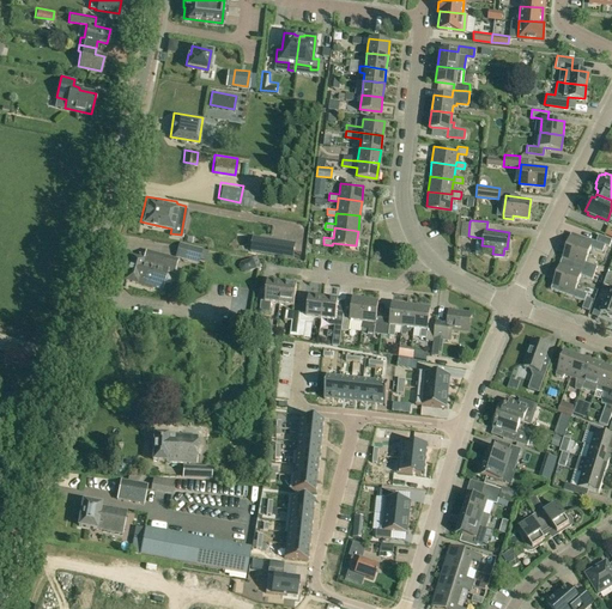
[(570,231),(565,244),(587,253),(589,247),(589,245),(601,250),(604,243),(609,244),(611,238),(598,232),(598,233),(595,239),(594,239),(570,230),(570,231)]
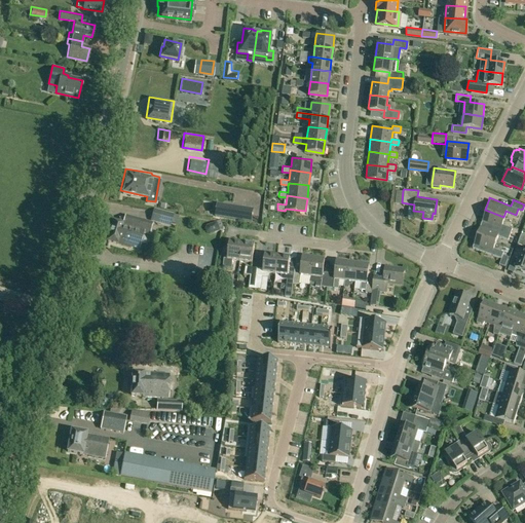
[(253,204),(216,199),(214,212),(250,218),(253,204)]
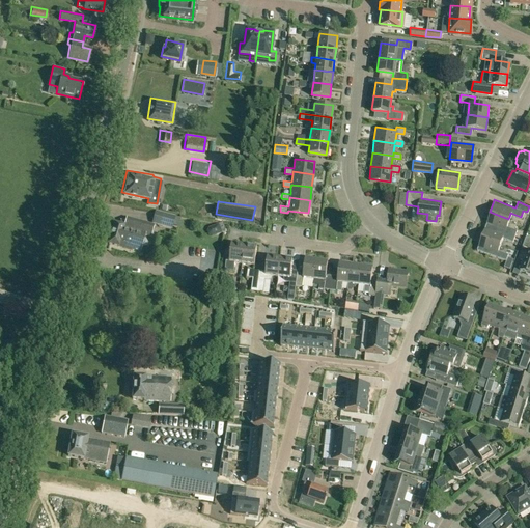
[(170,225),(173,213),(155,209),(151,220),(170,225)]
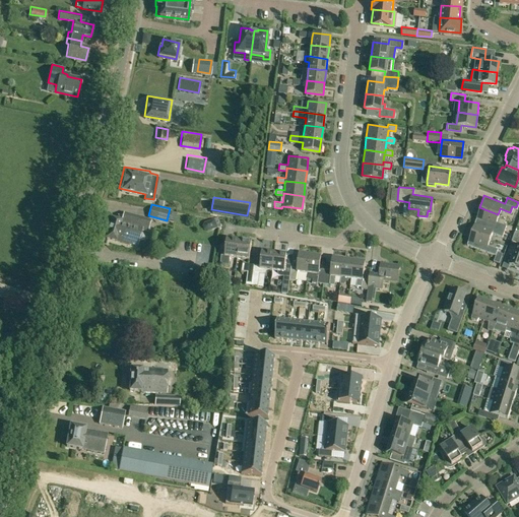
[(479,207),(474,219),(504,230),(506,224),(496,220),(498,214),(479,207)]
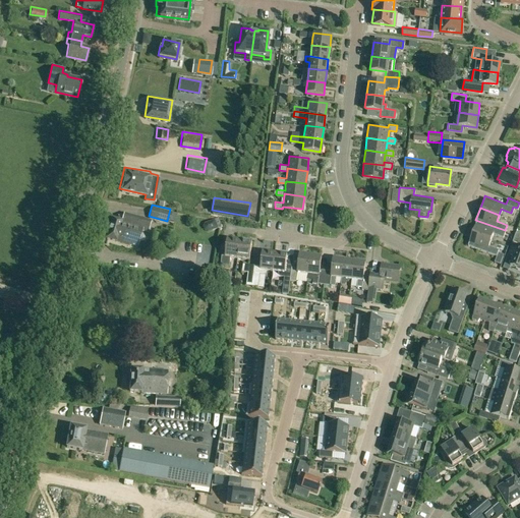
[(142,226),(145,227),(147,218),(123,211),(122,215),(117,213),(116,217),(111,216),(106,236),(115,238),(137,244),(142,226)]
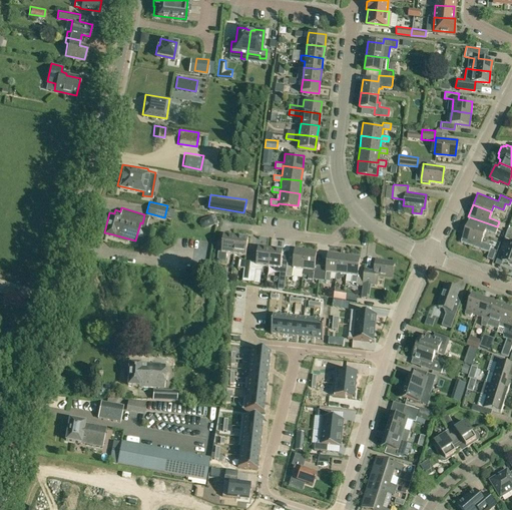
[(213,221),(210,213),(201,216),(199,220),(200,223),(203,225),(213,221)]
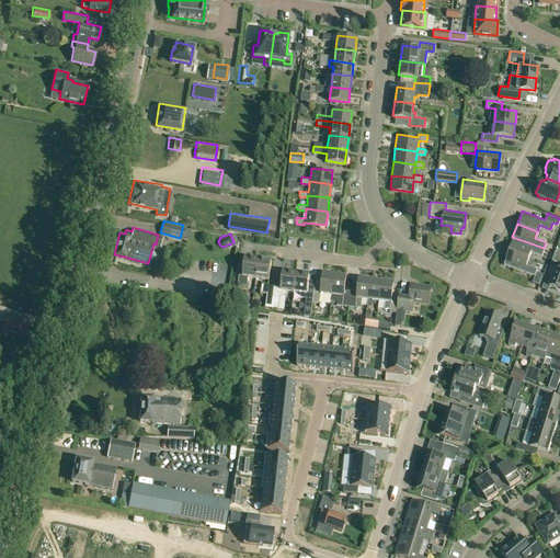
[(512,237),(507,250),(527,257),(528,254),(529,251),(530,250),(540,254),(544,248),(512,237)]
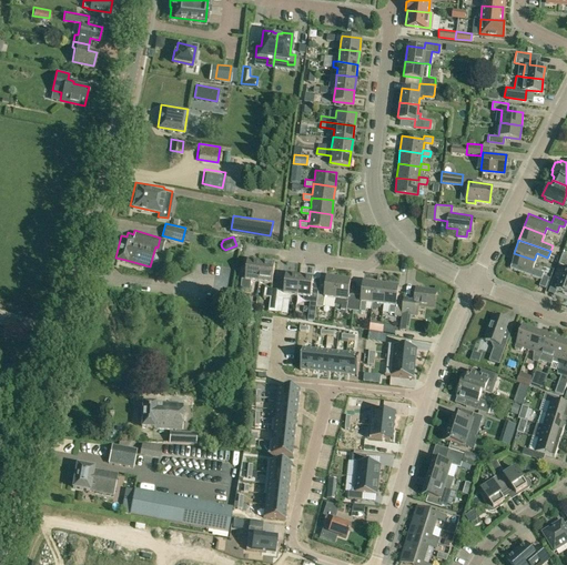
[(566,255),(566,252),(562,251),(557,264),(553,275),(558,278),(559,279),(555,288),(566,292),(566,268),(563,266),(566,259),(566,255)]
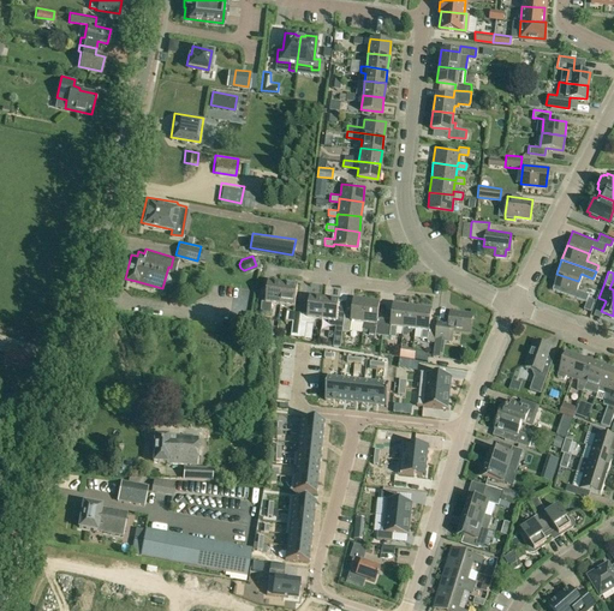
[(578,281),(556,274),(552,287),(585,300),(588,293),(576,288),(578,281)]
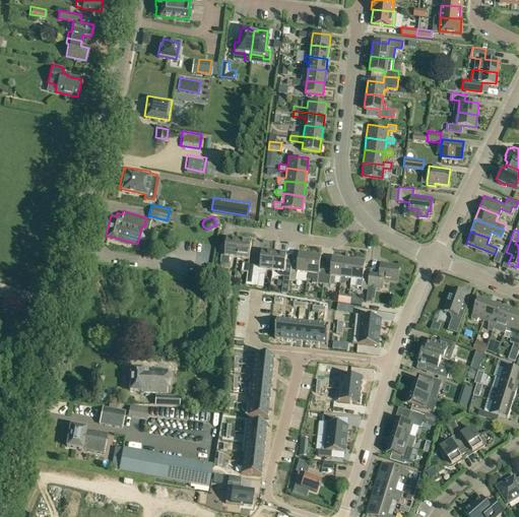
[(226,236),(223,254),(220,253),(219,262),(228,263),(229,256),(237,256),(239,239),(238,239),(232,238),(232,236),(226,236)]
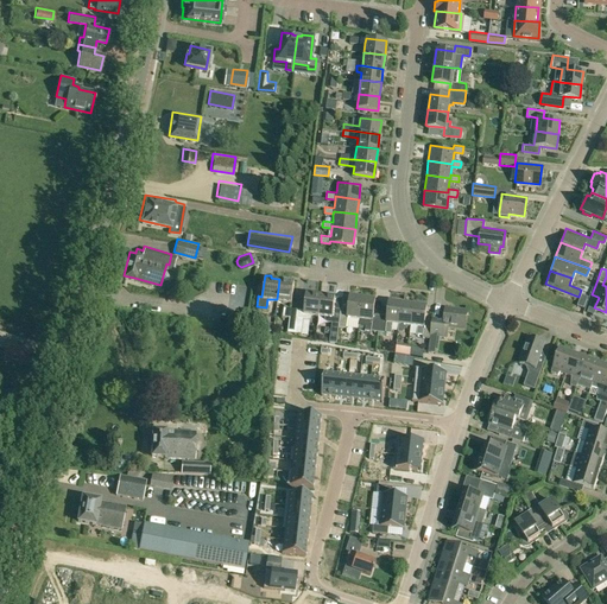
[(279,277),(278,279),(279,279),(277,299),(291,302),(293,281),(286,280),(286,278),(279,277)]
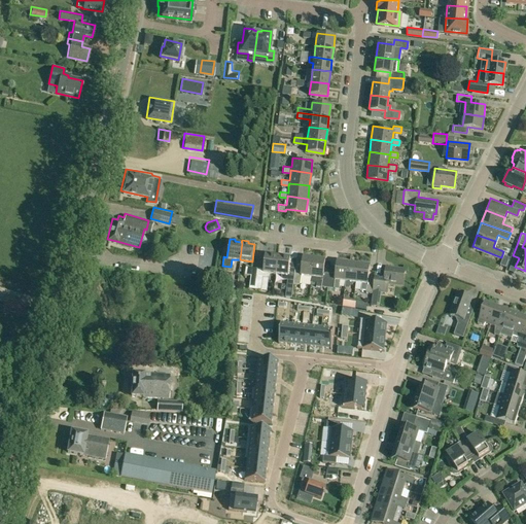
[(267,276),(268,272),(275,272),(277,255),(271,254),(271,252),(265,251),(263,268),(257,267),(256,275),(254,288),(260,288),(261,276),(267,276)]
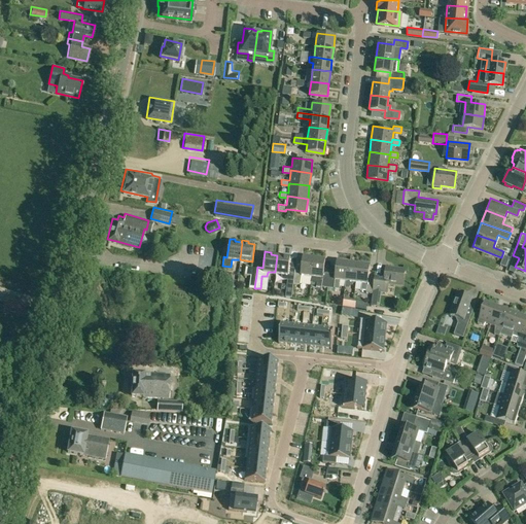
[(277,255),(275,272),(280,273),(280,277),(285,278),(286,278),(286,282),(285,287),(284,294),(290,295),(294,268),(295,257),(289,256),(283,255),(284,253),(278,252),(277,255)]
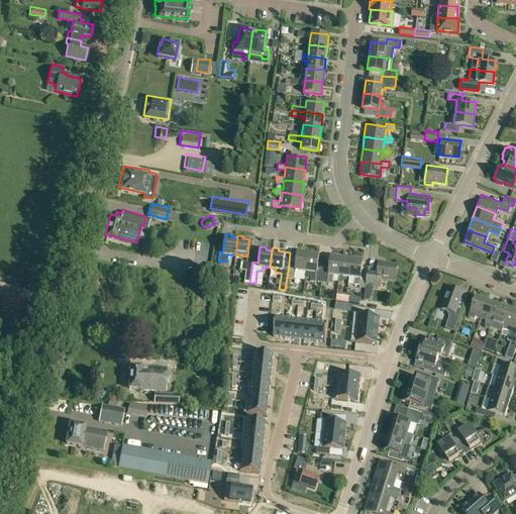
[(304,278),(304,275),(305,270),(306,270),(308,251),(297,250),(295,264),(289,263),(288,277),(294,278),(294,277),(304,278)]
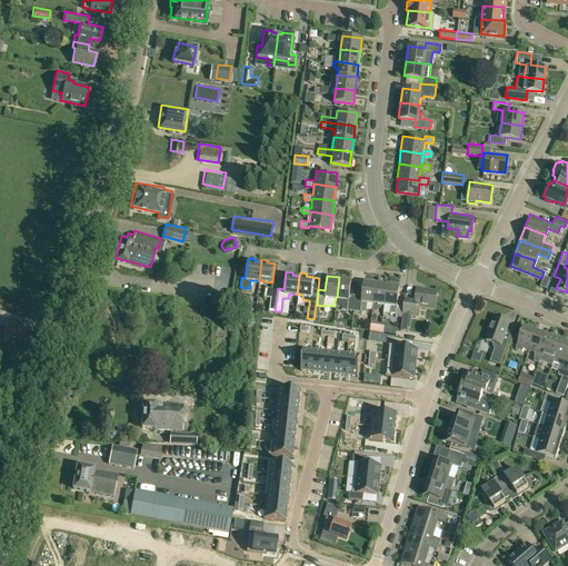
[(354,309),(356,294),(349,293),(350,279),(339,277),(337,297),(336,297),(335,303),(337,304),(340,304),(340,307),(348,308),(352,309),(354,309)]
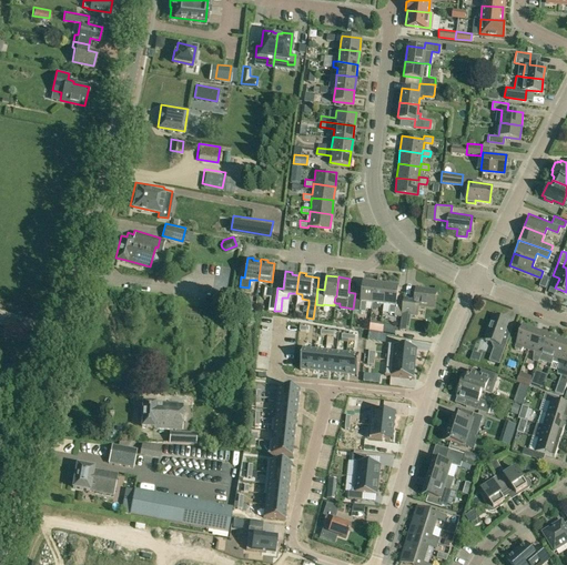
[(361,294),(355,293),(353,309),(364,310),(366,300),(372,301),(373,301),(375,281),(374,281),(374,279),(365,278),(365,280),(363,280),(361,294)]
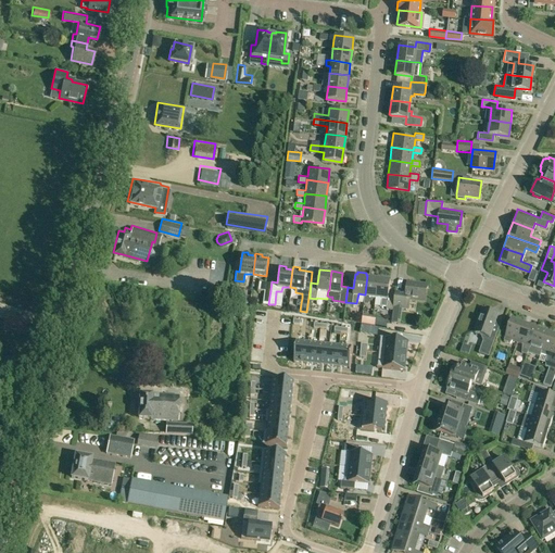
[(367,303),(369,301),(369,296),(375,296),(376,296),(378,277),(367,275),(365,294),(364,302),(367,303)]
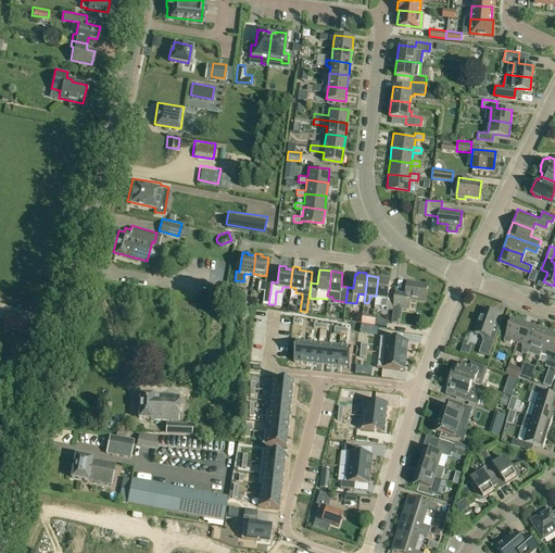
[(378,277),(376,296),(381,297),(380,304),(385,304),(385,308),(392,309),(394,292),(388,292),(390,278),(378,277)]
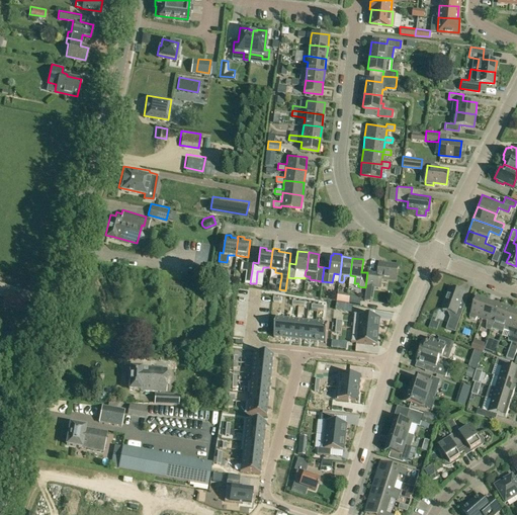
[(245,269),(252,270),(253,262),(241,261),(240,269),(245,269)]
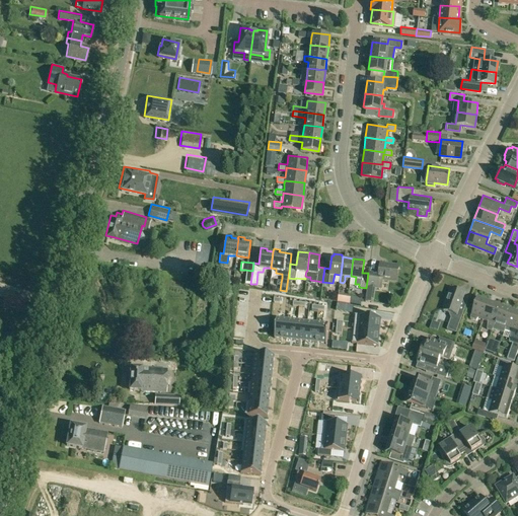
[(368,273),(366,288),(365,299),(370,300),(372,300),(374,285),(375,277),(381,277),(395,279),(397,264),(380,262),(379,268),(378,268),(376,270),(376,272),(368,271),(368,273)]
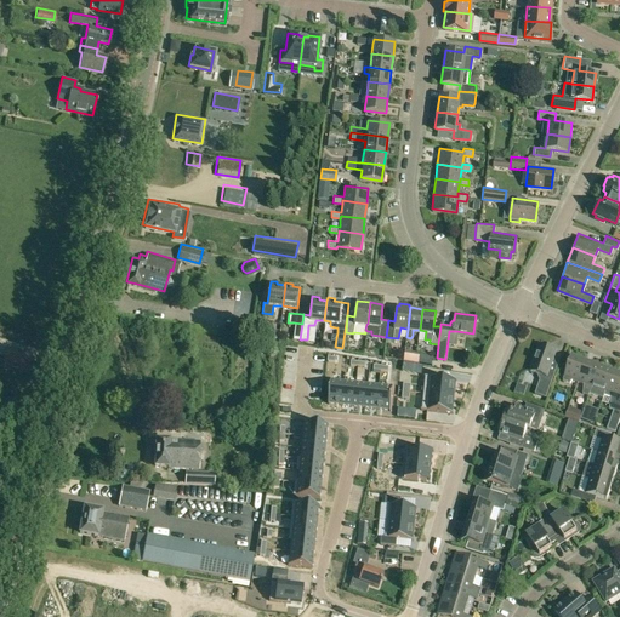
[(0,352),(5,354),(3,365),(26,371),(29,354),(13,349),(13,346),(6,344),(5,346),(0,343),(0,352)]
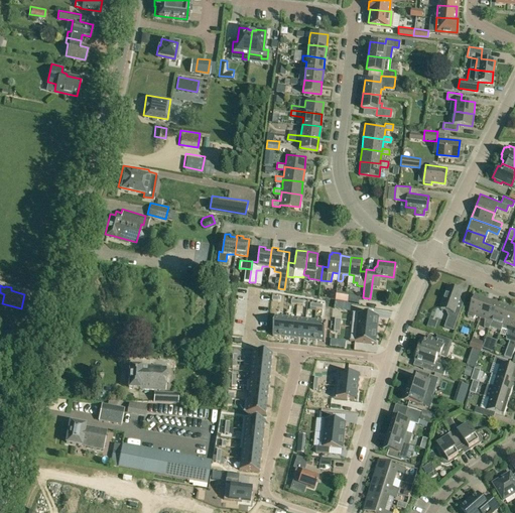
[(443,326),(453,329),(462,302),(457,300),(458,296),(460,289),(447,285),(444,292),(441,294),(442,297),(439,307),(445,309),(447,313),(443,326)]
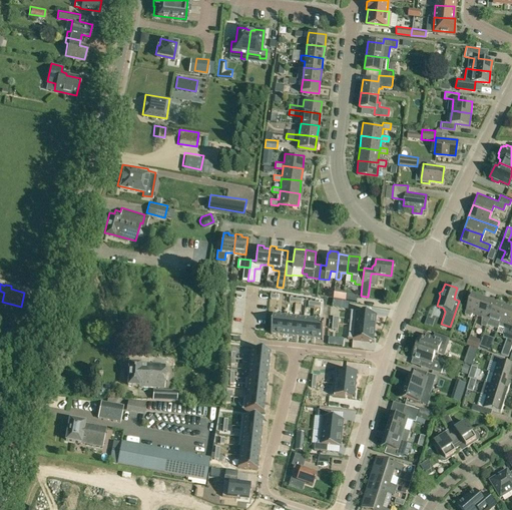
[(346,299),(347,291),(335,289),(333,297),(346,299)]
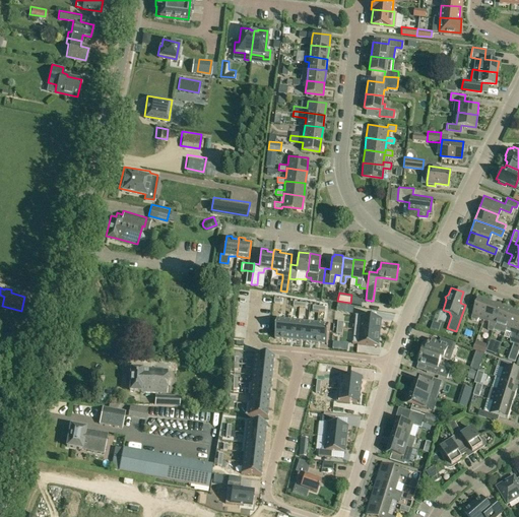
[(484,314),(489,301),(476,297),(469,316),(476,319),(478,316),(482,318),(484,314)]
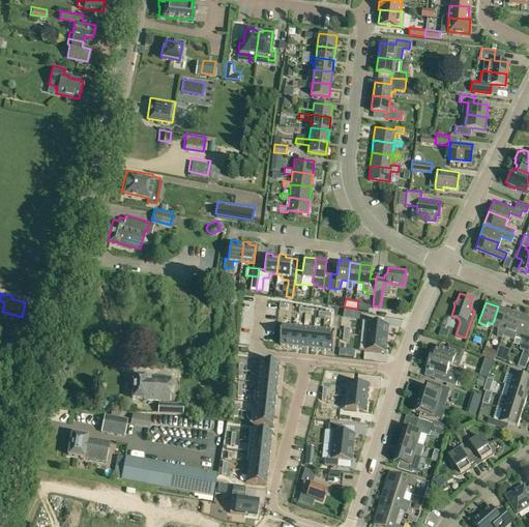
[(510,311),(498,306),(494,320),(492,324),(497,326),(497,334),(501,335),(502,333),(503,330),(510,311)]
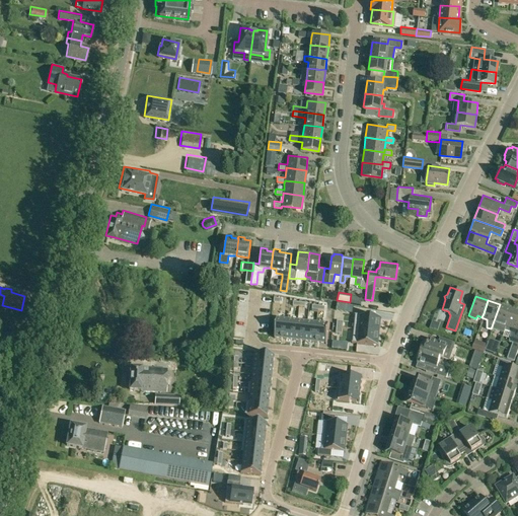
[(493,323),(492,326),(503,330),(504,328),(506,321),(511,308),(500,304),(493,323)]
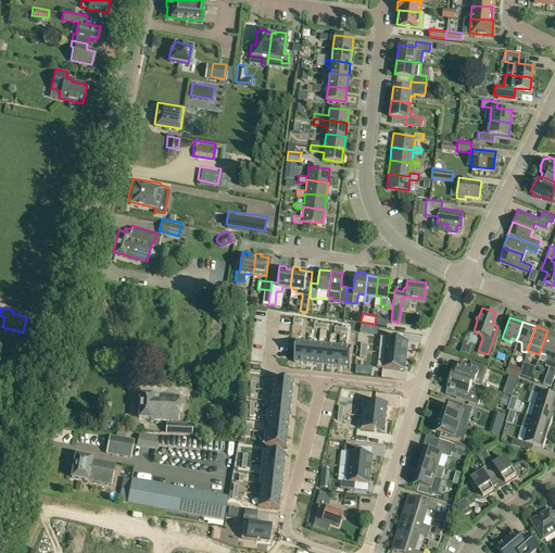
[(542,344),(540,352),(545,354),(544,364),(549,365),(543,382),(551,385),(554,371),(554,359),(551,357),(554,347),(554,332),(547,330),(542,344)]
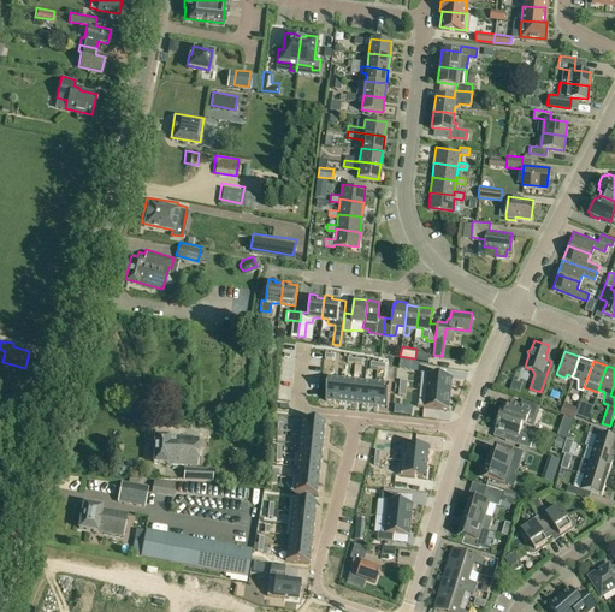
[(425,388),(450,391),(451,374),(426,372),(425,388)]
